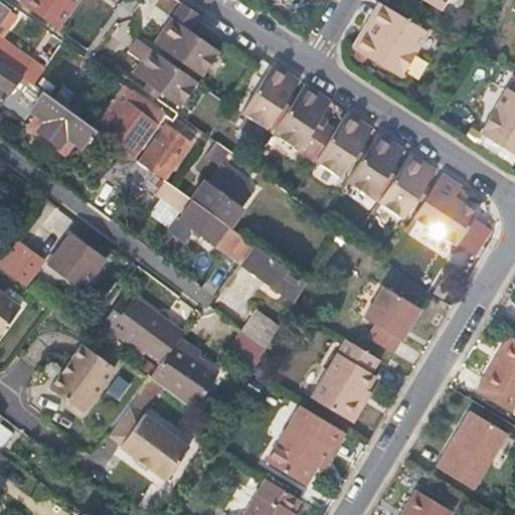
[(43,17),(57,27),(75,0),(25,0),(23,3),(43,17)]
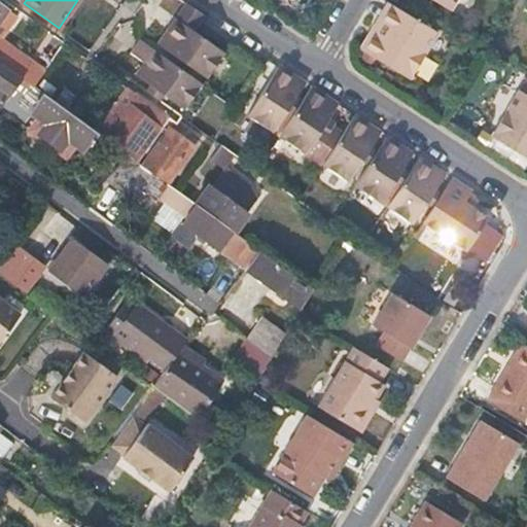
[(435,0),(453,10),(458,0),(435,0)]
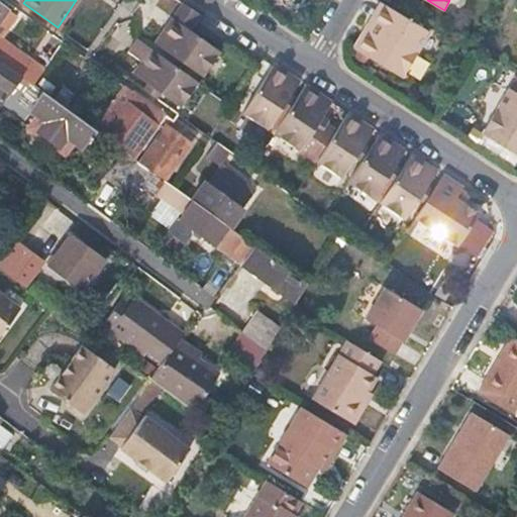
[(0,58),(1,60),(7,63),(16,69),(22,61),(0,43),(0,19),(5,23),(9,16),(5,14),(7,9),(0,3),(0,58)]
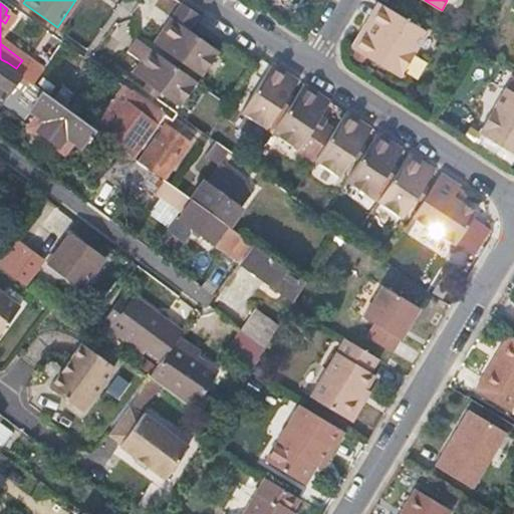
[(378,3),(360,33),(368,37),(387,8),(378,3)]
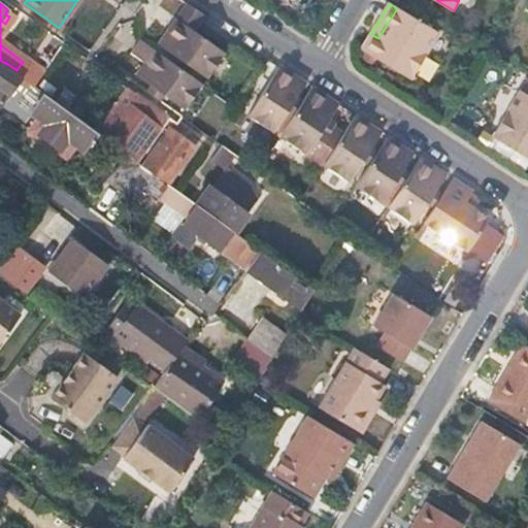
[(199,28),(206,17),(187,4),(159,44),(175,57),(184,62),(207,78),(224,55),(195,33),(199,28)]
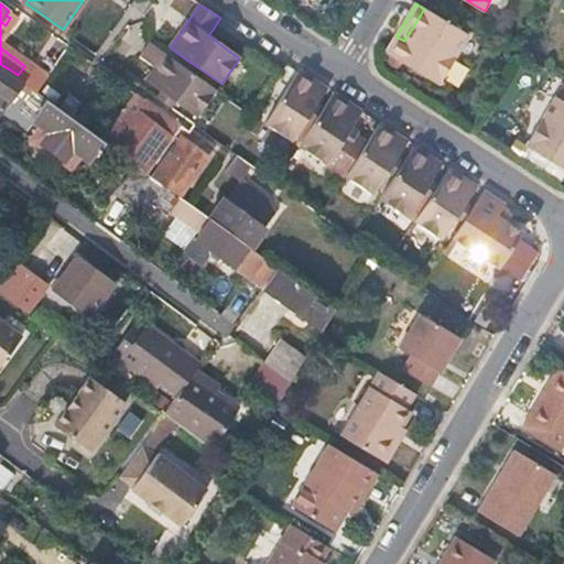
[(404,41),(396,36),(386,52),(440,84),(469,35),(424,9),(404,41)]
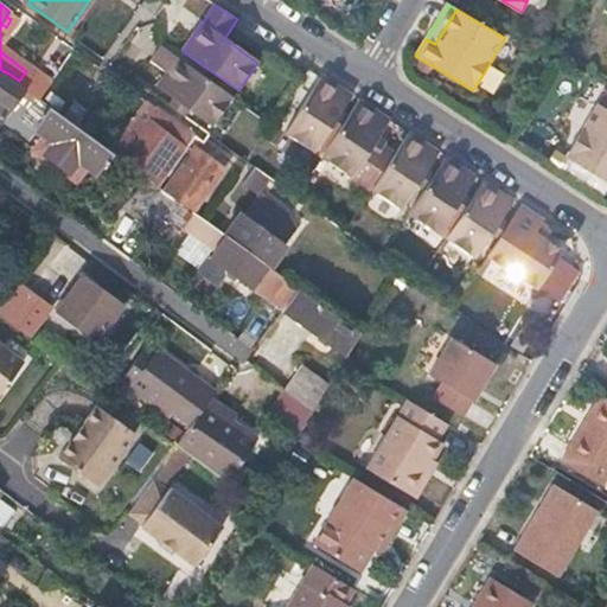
[(215,125),(234,98),(206,80),(196,72),(160,46),(149,61),(167,74),(158,84),(177,98),(187,106),(215,125)]
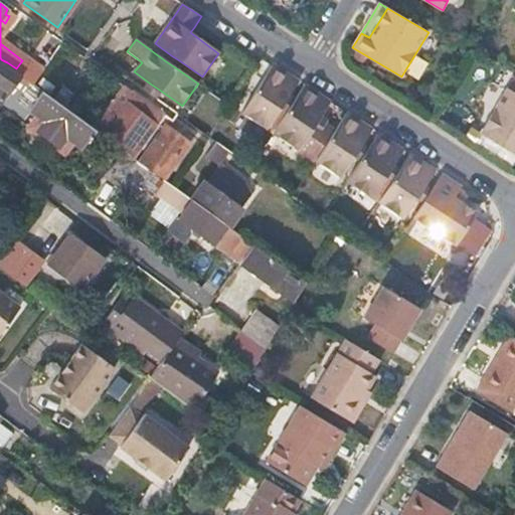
[(175,67),(179,60),(171,55),(166,61),(175,67)]
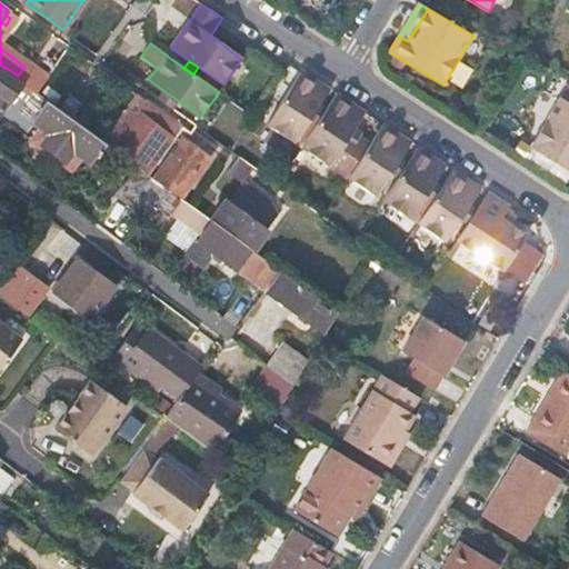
[(18,76),(26,81),(33,88),(45,73),(29,62),(25,67),(18,76)]
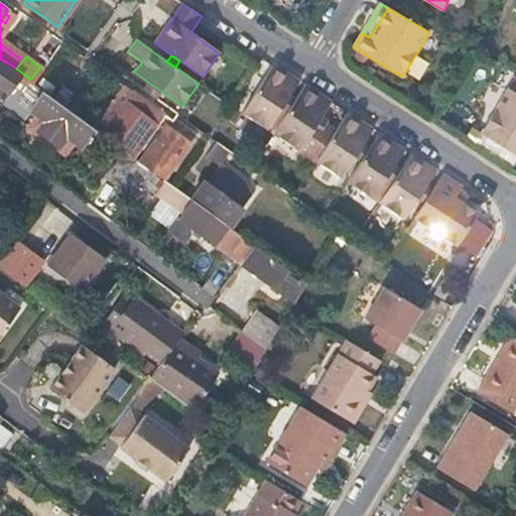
[(0,75),(5,78),(0,85),(0,106),(23,74),(16,69),(7,62),(2,70),(0,72),(0,75)]
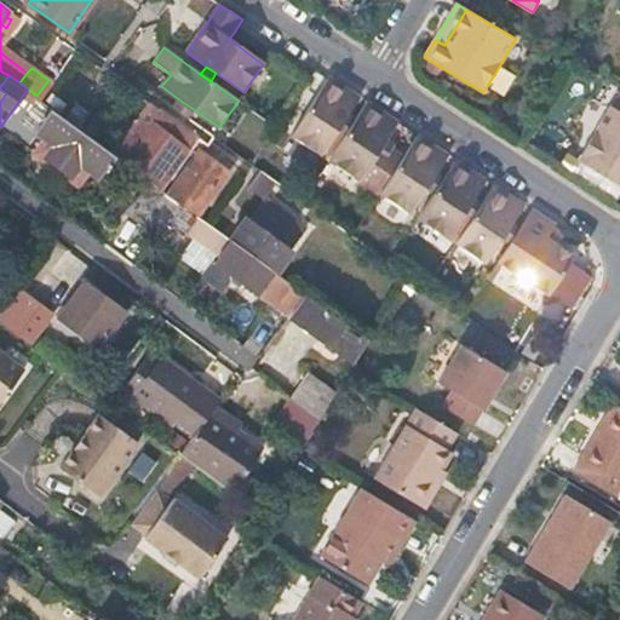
[(346,119),(360,98),(351,93),(329,78),(291,138),(321,158),(340,130),(346,119)]
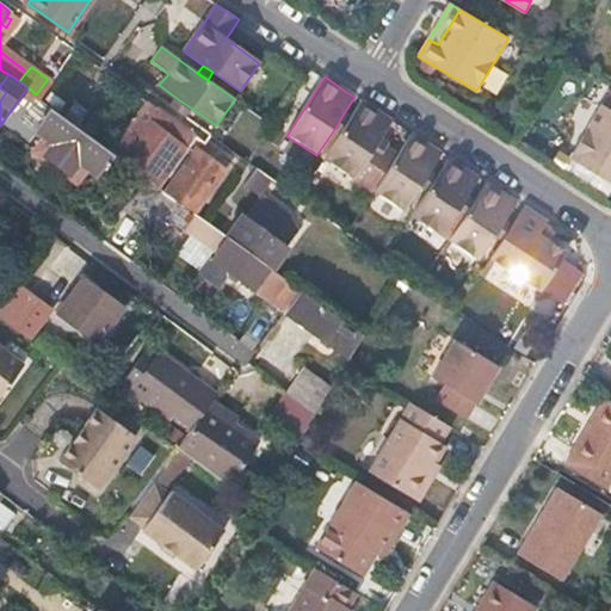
[(88,98),(72,119),(85,129),(100,106),(88,98)]
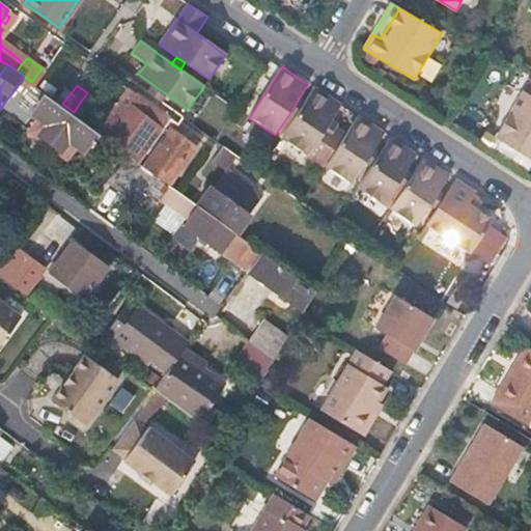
[(160,99),(164,92),(155,86),(150,92),(160,99)]
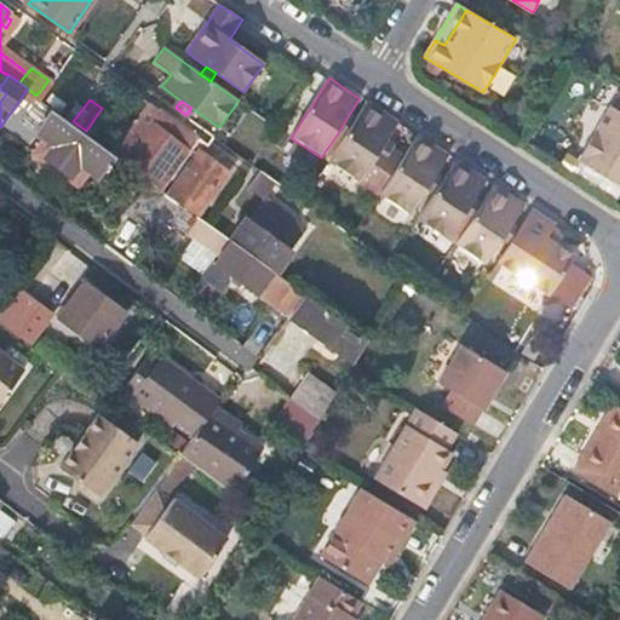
[(397,122),(367,103),(328,162),(359,182),(360,181),(378,154),(385,159),(391,149),(392,148),(385,143),(397,122)]
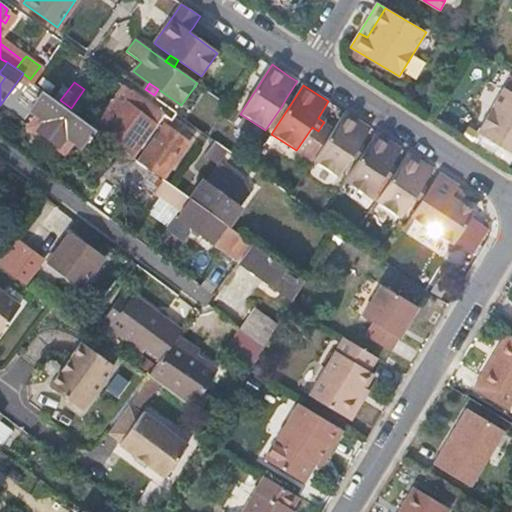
[(511,151),(511,90),(505,87),(478,132),(511,151)]
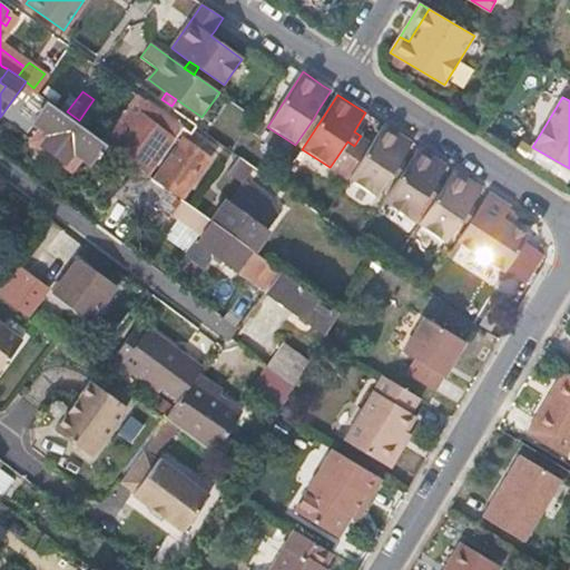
[(67,111),(48,98),(33,119),(92,160),(108,140),(85,125),(79,120),(67,111)]
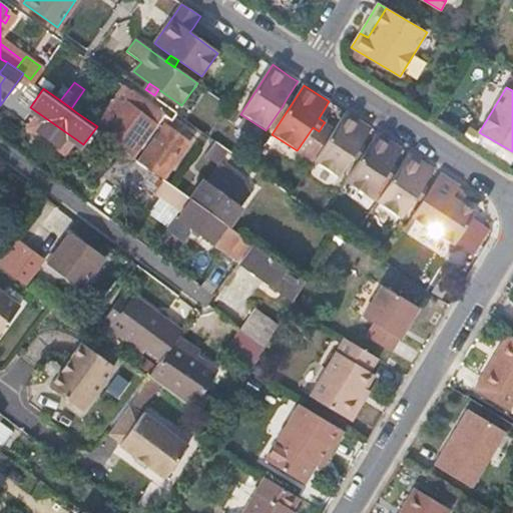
[(127,100),(105,132),(106,133),(136,155),(165,112),(131,88),(124,98),(127,100)]
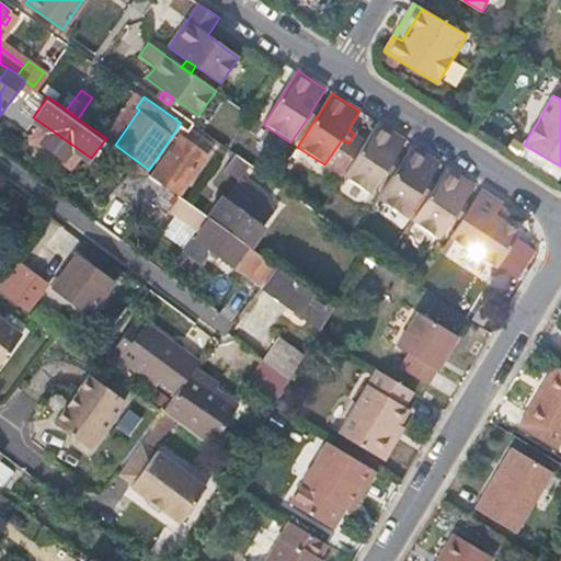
[(320,111),(313,107),(308,117),(313,122),(320,111)]
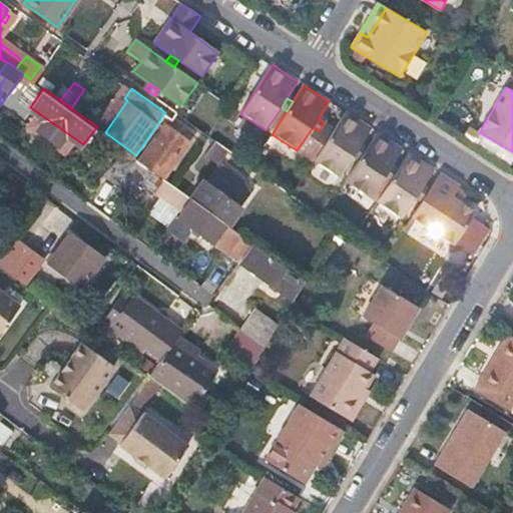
[(360,146),(371,129),(346,112),(334,130),(315,160),(313,161),(339,178),(353,155),(360,146)]
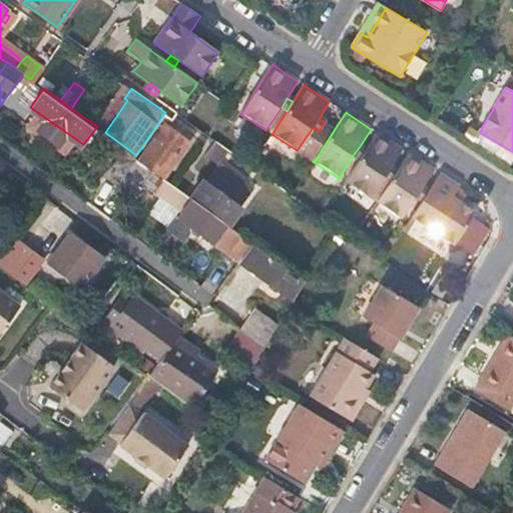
[(166,122),(141,158),(143,160),(154,167),(167,177),(192,140),(166,122)]
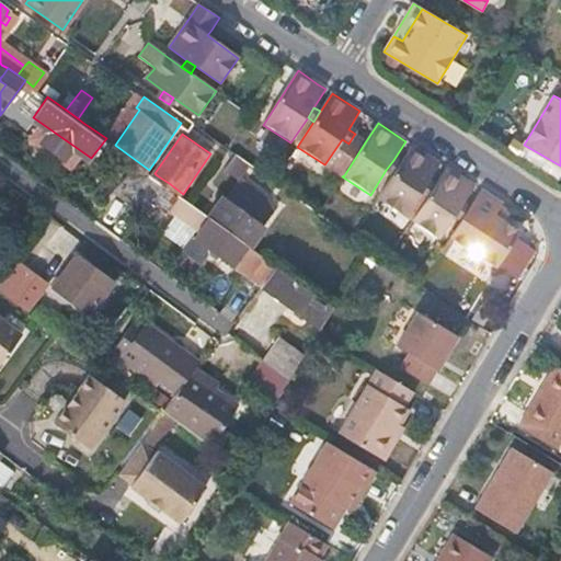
[(342,139),(325,163),(344,175),(365,142),(356,136),(354,135),(348,144),(342,139)]
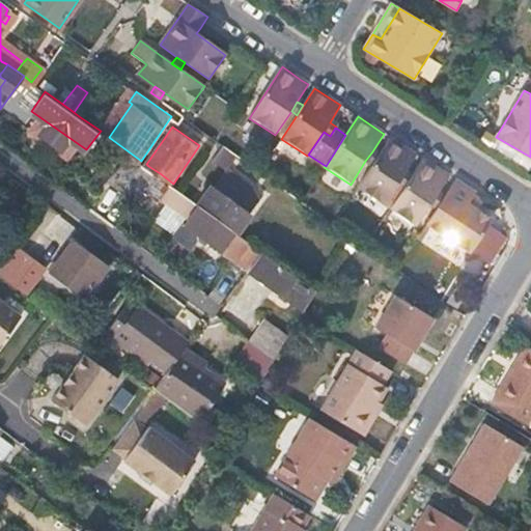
[(406,173),(417,156),(390,137),(379,156),(372,164),(356,190),(383,207),(398,184),(406,173)]
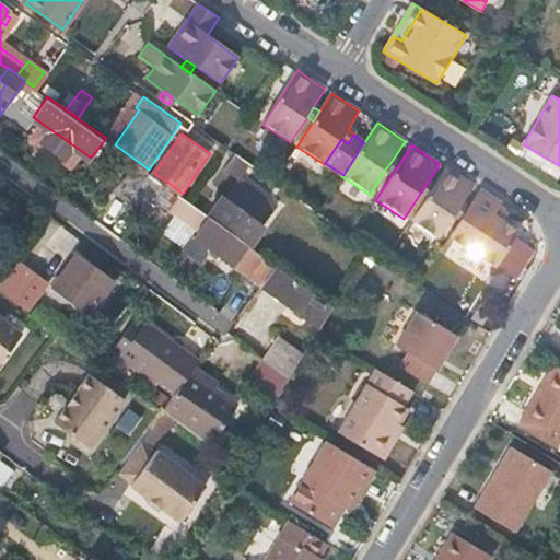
[(156,175),(153,173),(149,170),(116,146),(115,148),(113,152),(137,171),(132,179),(159,198),(168,183),(156,175)]
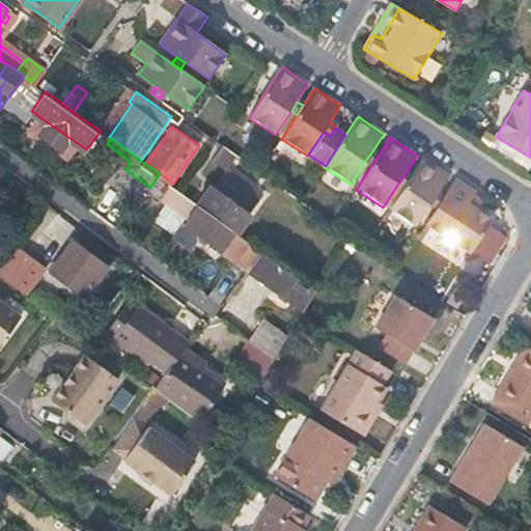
[(222,146),(213,160),(228,171),(238,158),(222,146)]
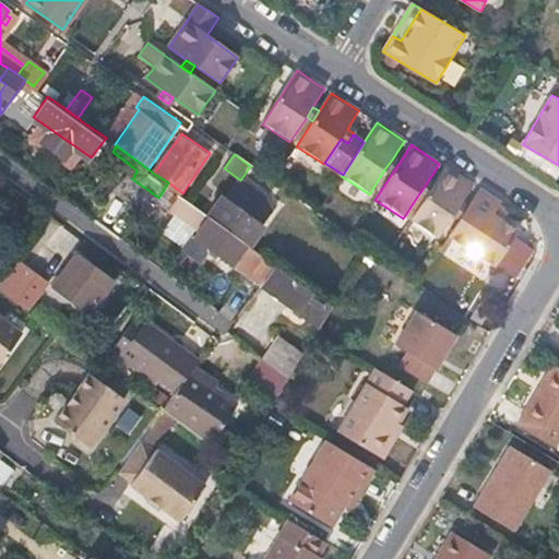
[(392,173),(399,164),(392,159),(384,169),(392,173)]
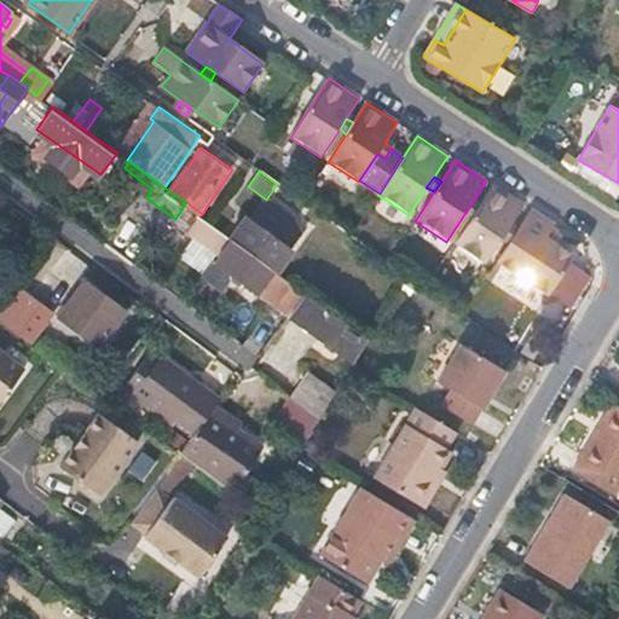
[(509,226),(521,206),(495,189),(491,185),(479,206),(472,218),(453,246),(484,266),(502,237),(509,226)]
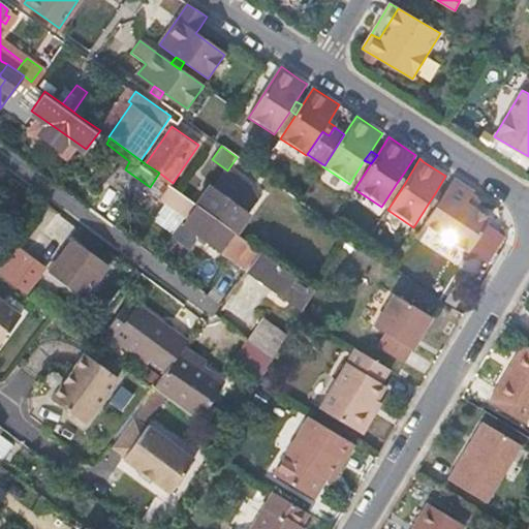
[(397,183),(403,186),(409,176),(404,173),(397,183)]
